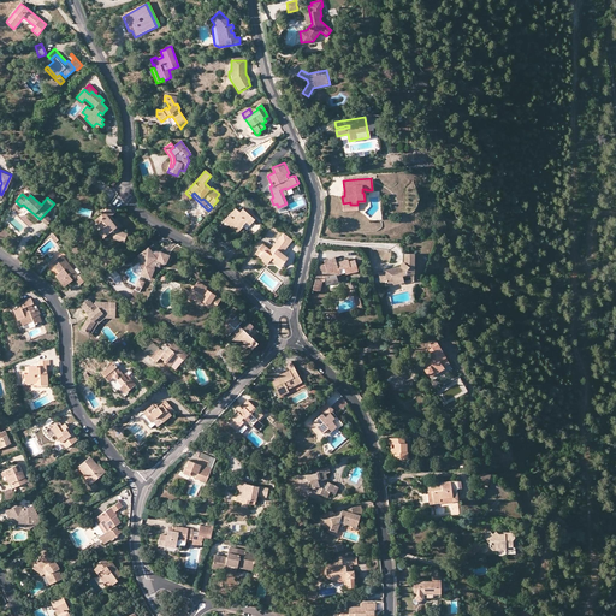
[(110,205),(99,215),(104,221),(99,226),(102,230),(99,234),(104,238),(110,234),(113,238),(124,242),(128,234),(118,230),(117,227),(108,218),(112,215),(116,212),(110,205)]
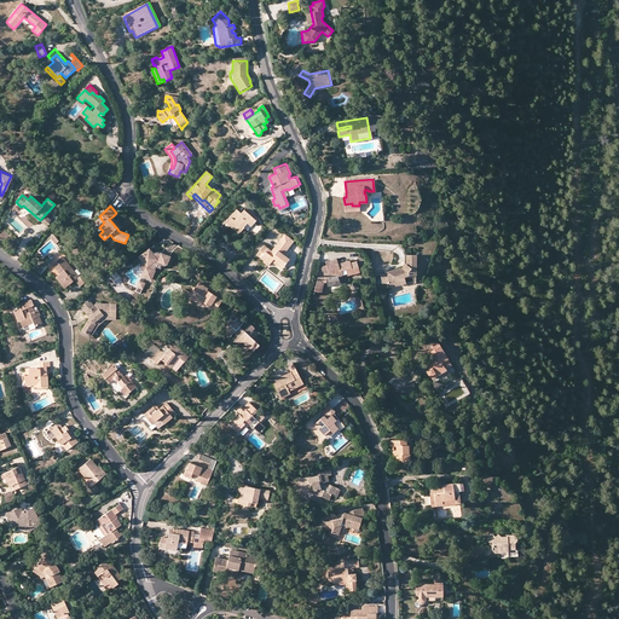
[(226,230),(230,227),(231,225),(241,233),(244,229),(244,227),(248,224),(250,227),(256,221),(243,210),(241,214),(236,210),(223,226),(226,230)]
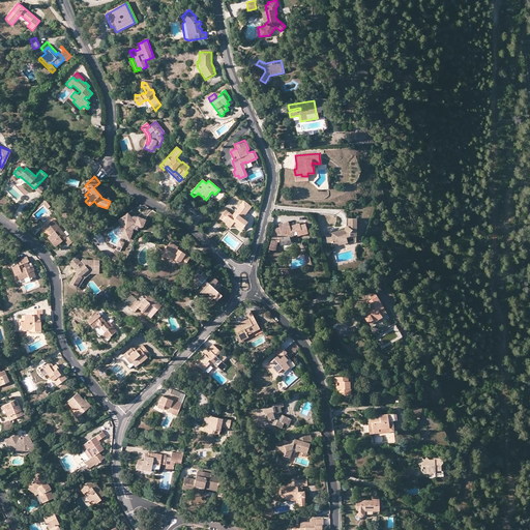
[(104,194),(96,185),(93,187),(100,196),(104,194)]
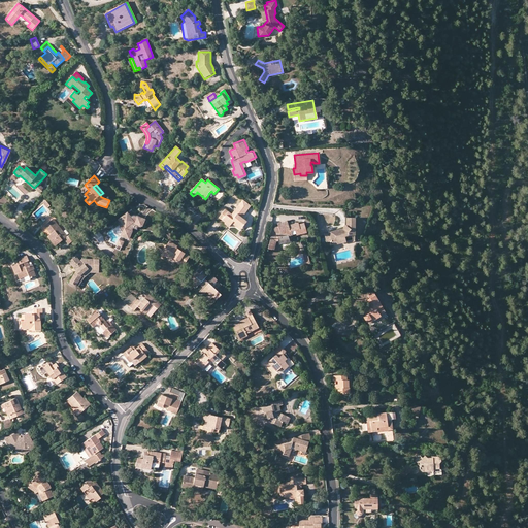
[(203,200),(205,199),(197,192),(196,194),(203,200)]
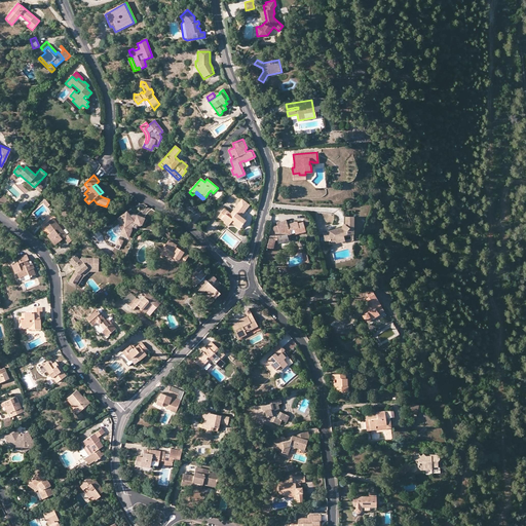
[(249,207),(242,200),(239,203),(247,210),(249,207)]
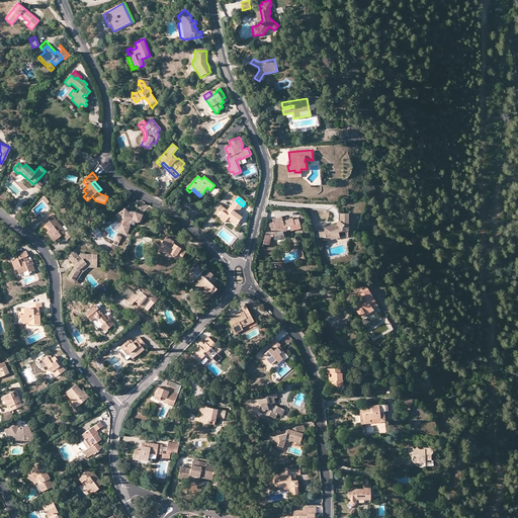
[(243,206),(236,200),(234,202),(227,210),(221,206),(214,213),(222,219),(221,220),(225,223),(227,220),(229,218),(237,224),(242,218),(237,213),(241,208),(243,206)]
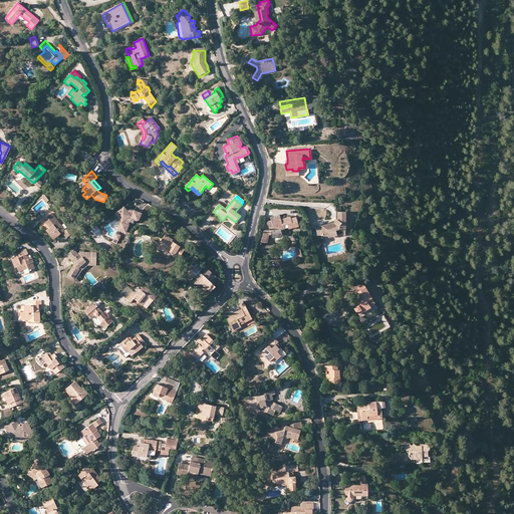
[(115,211),(116,212),(115,213),(115,214),(115,215),(115,216),(115,218),(116,219),(116,220),(116,221),(117,222),(118,222),(118,223),(116,227),(124,230),(129,220),(133,221),(135,217),(138,219),(141,212),(134,209),(132,214),(127,212),(129,211),(123,205),(115,211)]
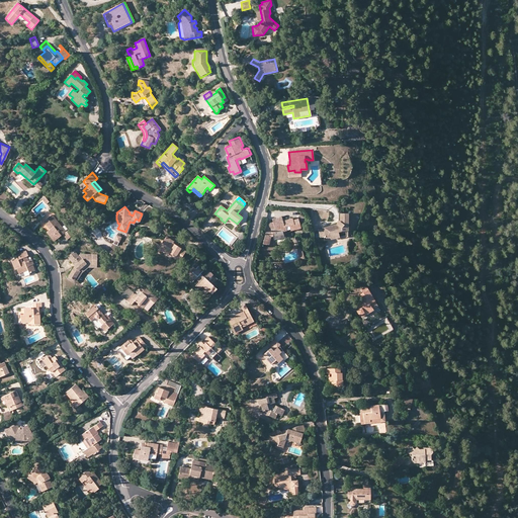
[(348,231),(349,213),(341,213),(341,221),(337,225),(324,229),(326,238),(330,237),(330,234),(339,232),(342,231),(348,231)]
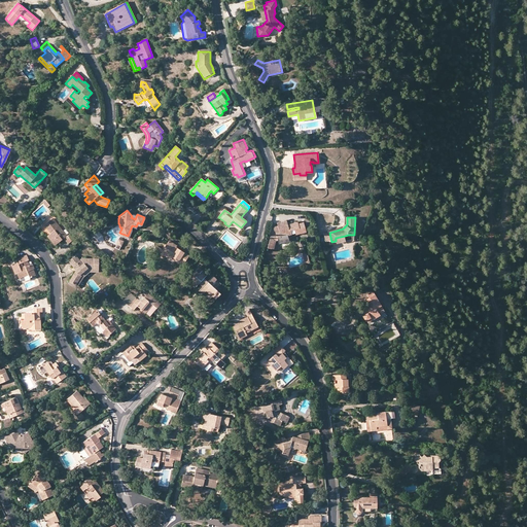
[(44,225),(48,231),(50,229),(53,233),(50,234),(47,236),(55,245),(64,238),(68,243),(75,238),(73,235),(70,237),(68,235),(66,236),(53,218),(44,225)]
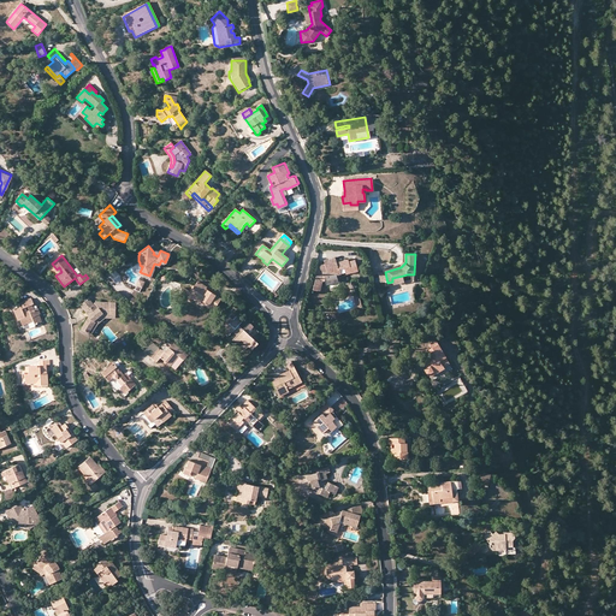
[(348,260),(337,264),(336,260),(336,258),(332,259),(329,260),(329,264),(325,265),(319,266),(321,271),(323,274),(325,279),(330,278),(329,277),(336,274),(337,276),(342,274),(341,270),(344,268),(345,273),(351,272),(351,271),(357,268),(355,260),(349,262),(348,260)]
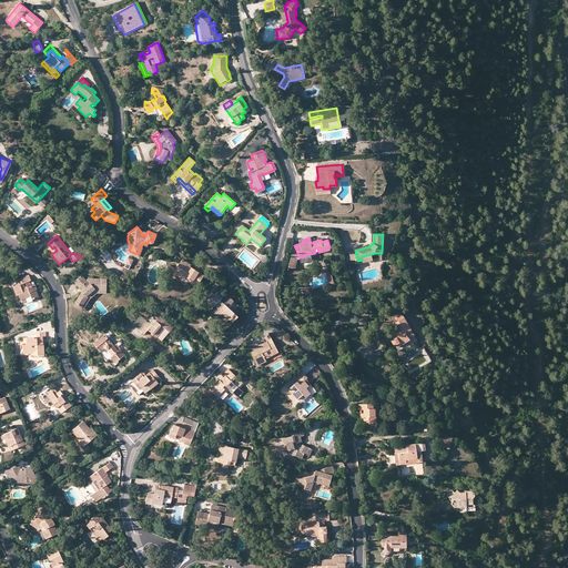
[(257,247),(260,245),(251,239),(249,241),(257,247)]
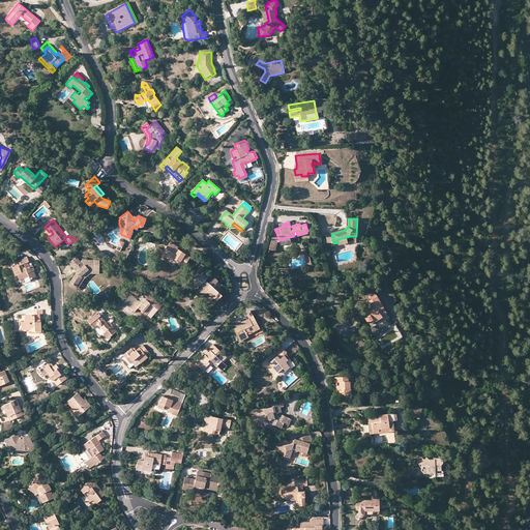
[(347,243),(347,237),(337,239),(337,242),(333,243),(331,234),(326,236),(328,244),(331,243),(332,246),(347,243)]
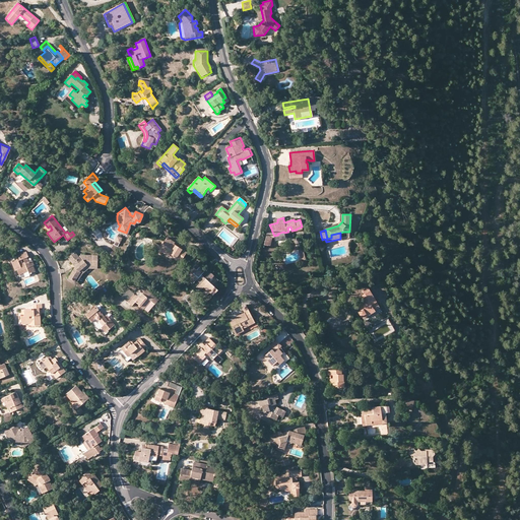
[(274,236),(272,232),(269,233),(270,237),(268,246),(270,246),(272,239),(278,237),(278,235),(274,236)]
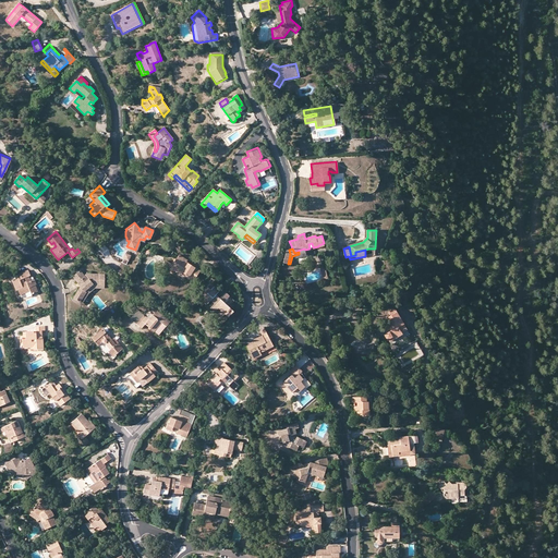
[(186,259),(179,255),(172,264),(171,267),(177,270),(181,274),(183,271),(194,279),(201,270),(194,266),(185,261),(186,259)]
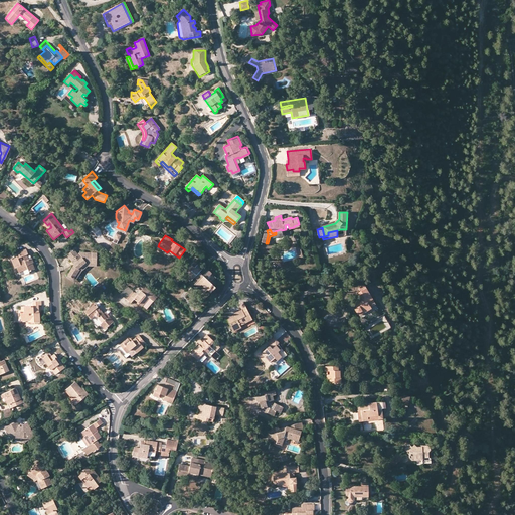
[(161,252),(163,249),(158,246),(159,243),(153,239),(150,244),(161,252)]
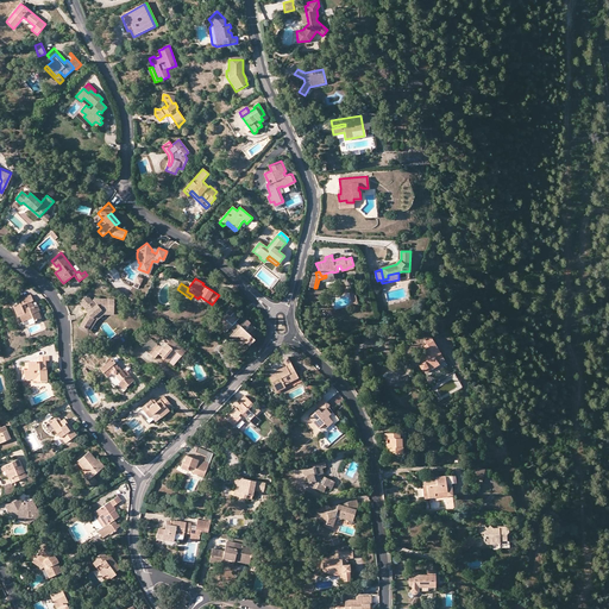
[(114,309),(114,297),(95,296),(92,299),(87,293),(79,300),(83,305),(86,303),(89,308),(87,311),(80,322),(80,324),(87,327),(94,316),(104,309),(114,309)]
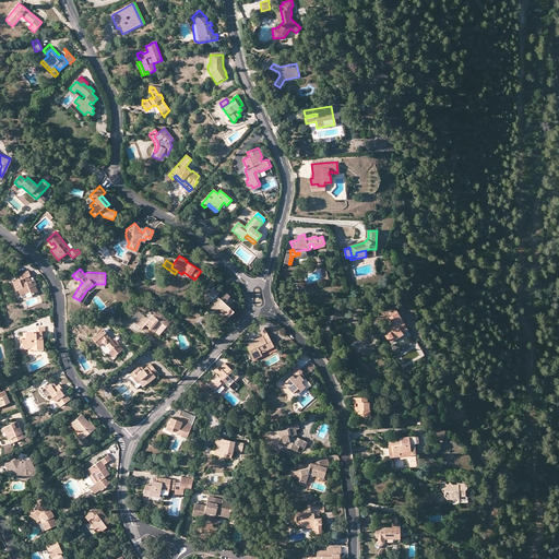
[(19,277),(14,280),(16,285),(14,286),(16,290),(18,290),(20,295),(25,293),(25,292),(30,290),(32,294),(38,292),(35,285),(36,285),(35,280),(32,281),(26,284),(25,282),(23,283),(22,280),(24,278),(30,276),(31,276),(28,271),(18,275),(19,277)]
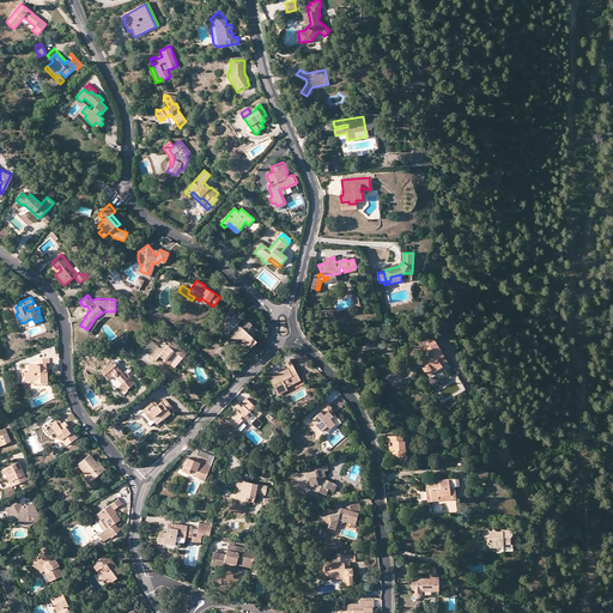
[(114,315),(115,311),(104,311),(95,319),(87,329),(80,326),(79,328),(89,334),(97,321),(104,315),(114,315)]
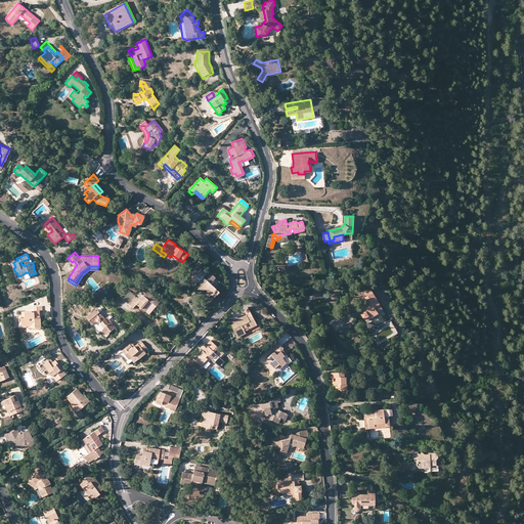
[(198,272),(194,269),(189,275),(192,277),(189,280),(194,286),(198,282),(199,280),(203,285),(202,286),(200,287),(204,291),(206,290),(215,297),(220,292),(211,284),(216,277),(209,270),(207,273),(201,268),(198,272)]
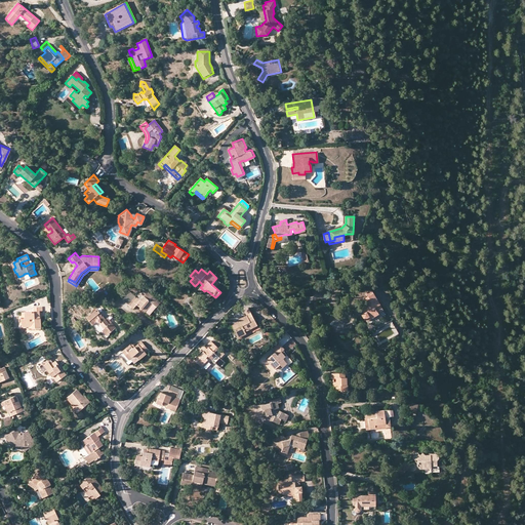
[(211,301),(215,297),(206,290),(204,291),(200,287),(198,290),(211,301)]
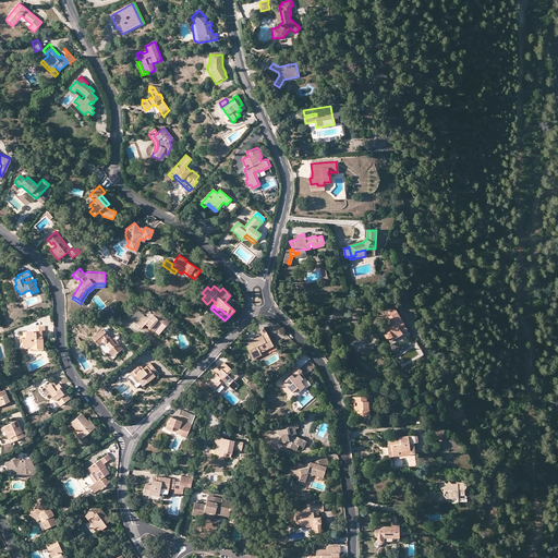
[(170,322),(156,311),(149,319),(138,311),(131,319),(142,328),(145,324),(155,331),(161,323),(167,326),(170,322)]
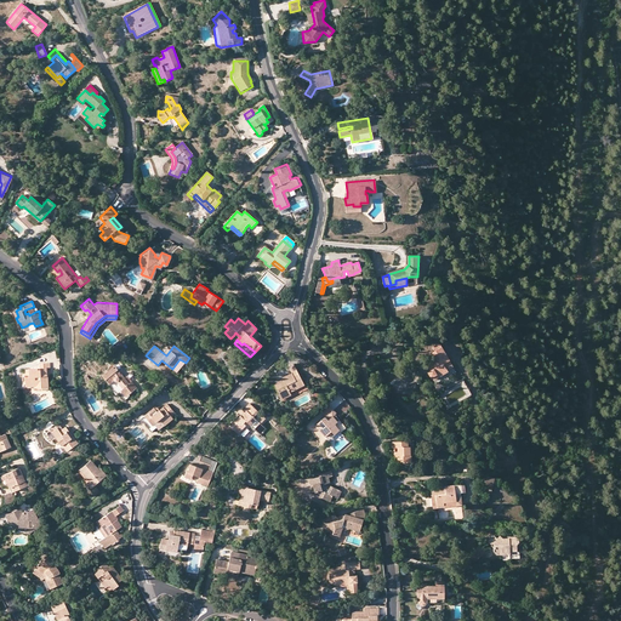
[(433,362),(429,364),(433,370),(431,371),(428,372),(431,379),(432,377),(434,380),(448,372),(446,369),(453,366),(442,347),(429,354),(433,362)]
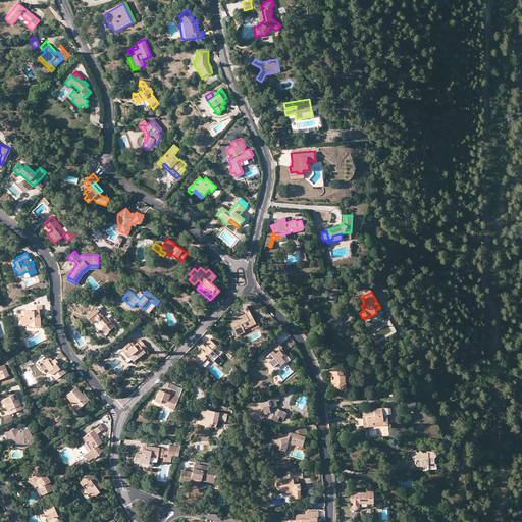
[(149,314),(156,305),(151,302),(145,310),(149,314)]
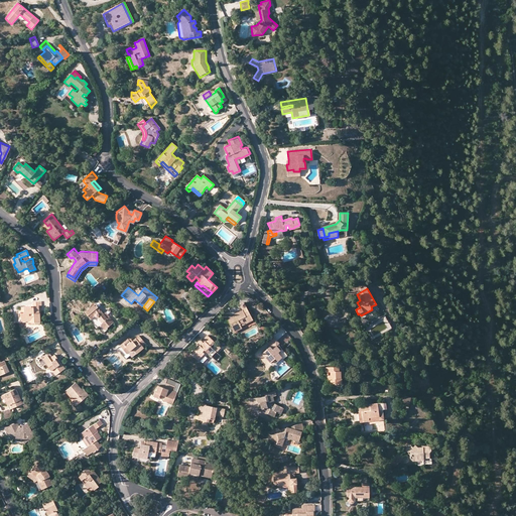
[(41,305),(41,300),(33,300),(33,304),(22,305),(22,310),(21,310),(21,319),(29,319),(30,320),(40,320),(40,311),(39,311),(38,305),(40,305),(41,305)]
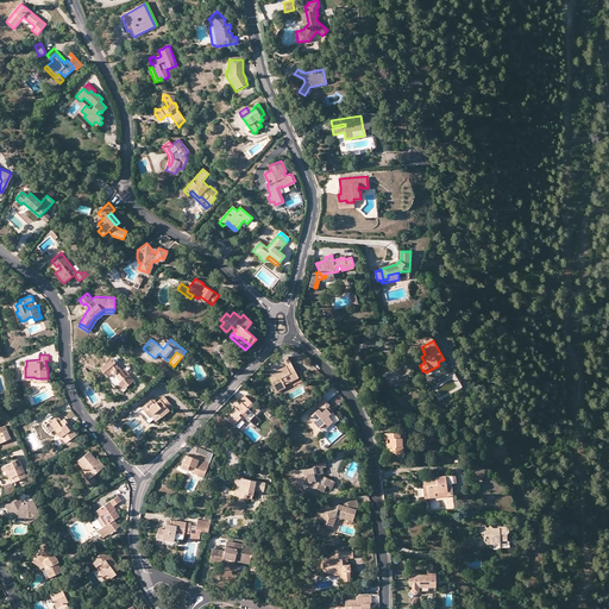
[(294,369),(289,358),(283,360),(286,365),(277,370),(278,372),(269,377),(276,391),(286,387),(284,384),(294,380),(289,371),(294,369)]
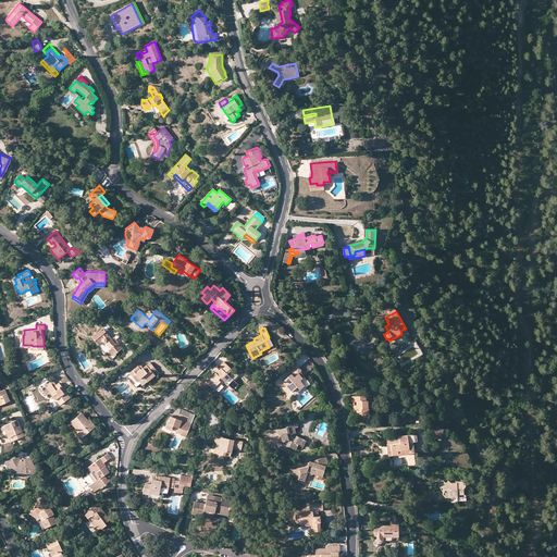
[(115,345),(111,339),(102,329),(91,337),(98,345),(102,342),(106,343),(110,349),(107,353),(112,359),(116,356),(115,355),(123,348),(118,343),(115,345)]
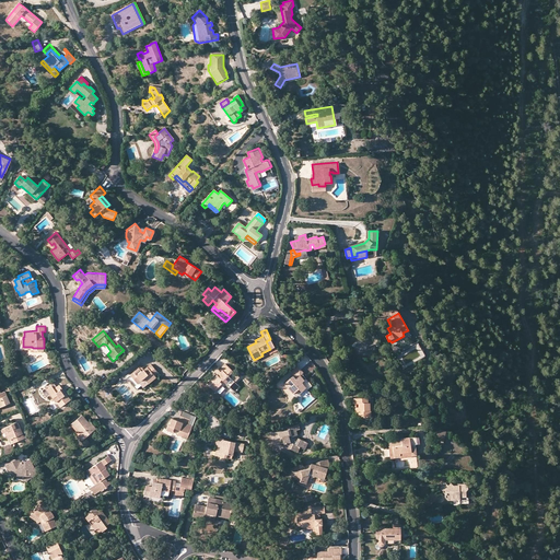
[(410,336),(408,330),(403,333),(404,336),(392,342),(394,347),(410,336)]
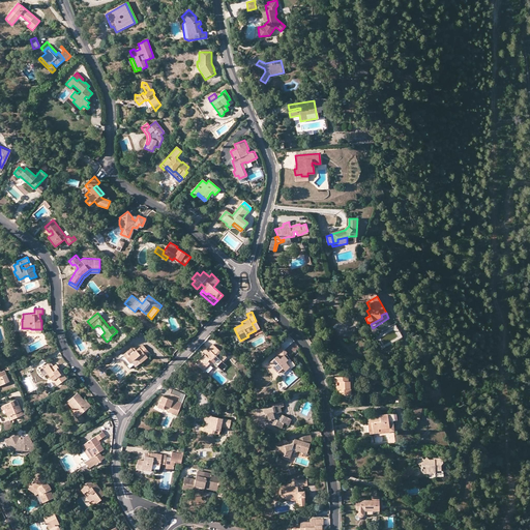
[(143,345),(136,351),(135,352),(131,348),(120,357),(129,367),(133,365),(135,367),(148,356),(147,355),(149,353),(143,345)]
